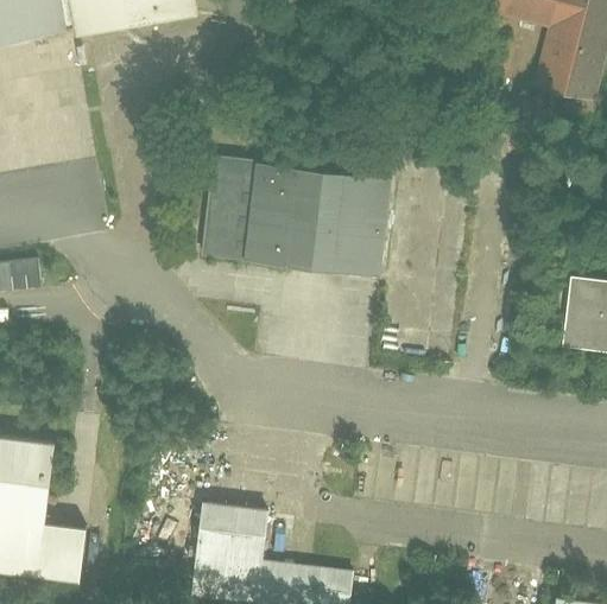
[(0,44),(73,32),(74,35),(76,35),(76,38),(131,29),(128,18),(140,16),(141,27),(196,17),(193,0),(0,0),(0,44)]
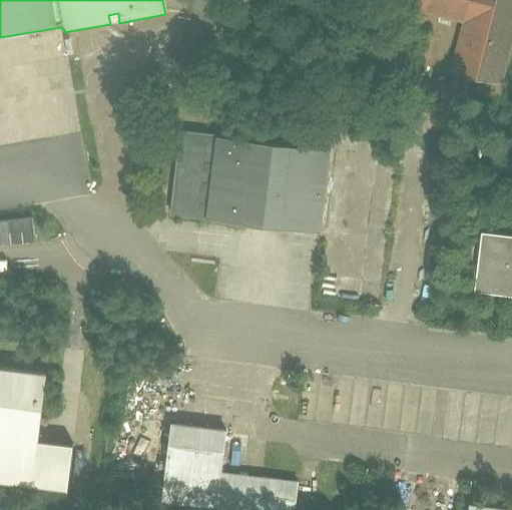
[(462,11),(468,13),(468,14),(469,16),(468,20),(466,21),(453,73),(498,85),(511,31),(511,0),(420,0),(418,10),(454,20),(457,10),(462,11)]
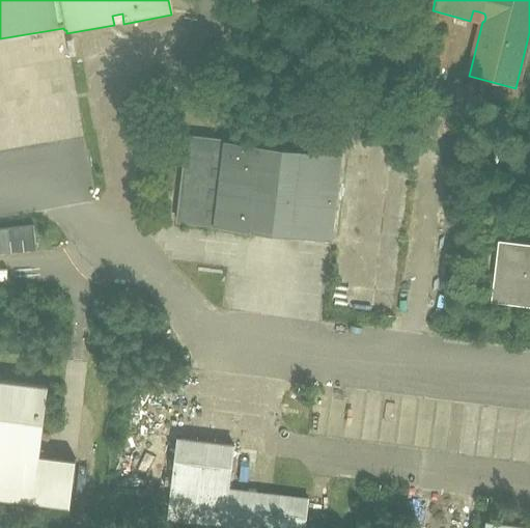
[(289,133),(290,122),(266,120),(265,130),(289,133)]
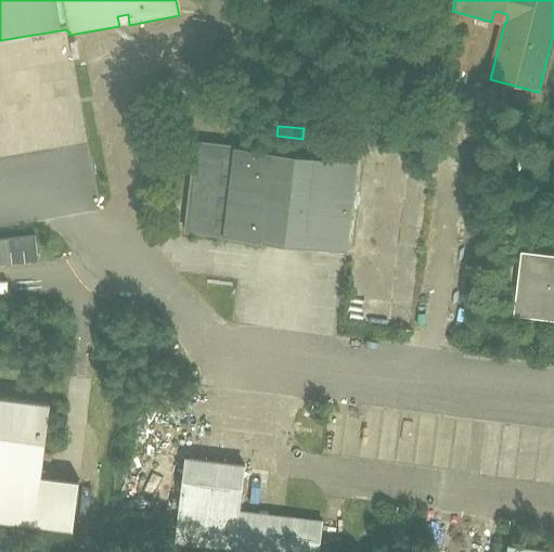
[(357,165),(355,164),(254,152),(234,150),(195,144),(190,208),(187,208),(185,215),(189,215),(184,234),(223,239),(222,240),(346,255),(346,253),(357,165)]
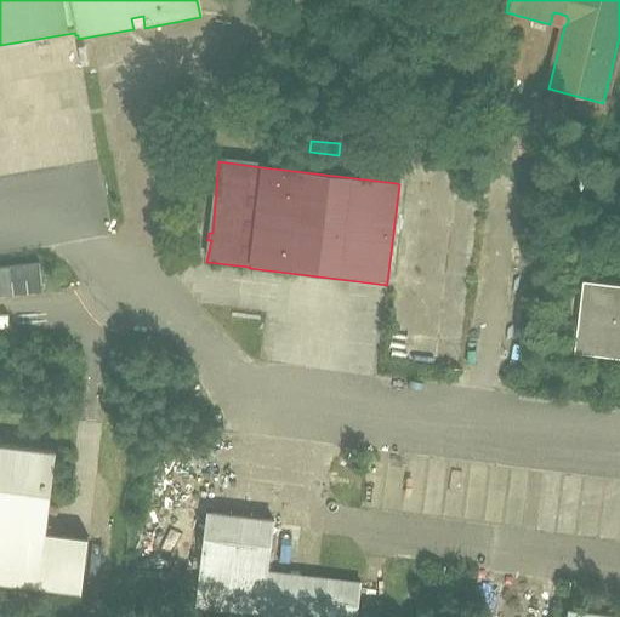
[(592,358),(593,354),(601,354),(601,359),(619,361),(619,289),(582,284),(574,355),(592,358)]
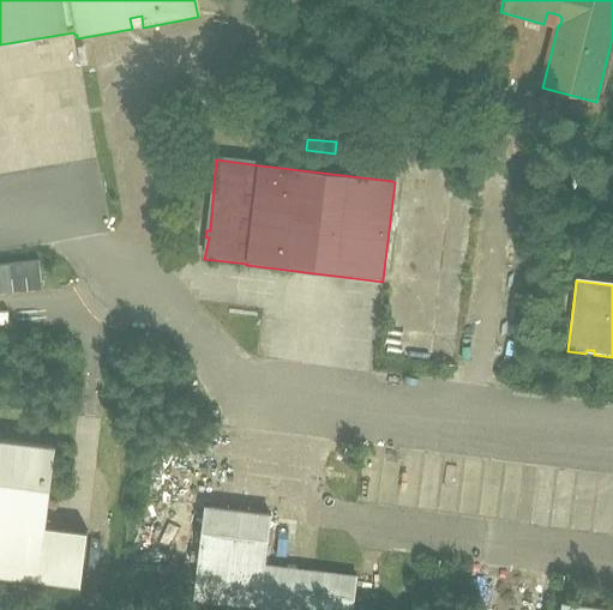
[(0,578),(37,584),(44,527),(54,450),(0,442),(0,578)]
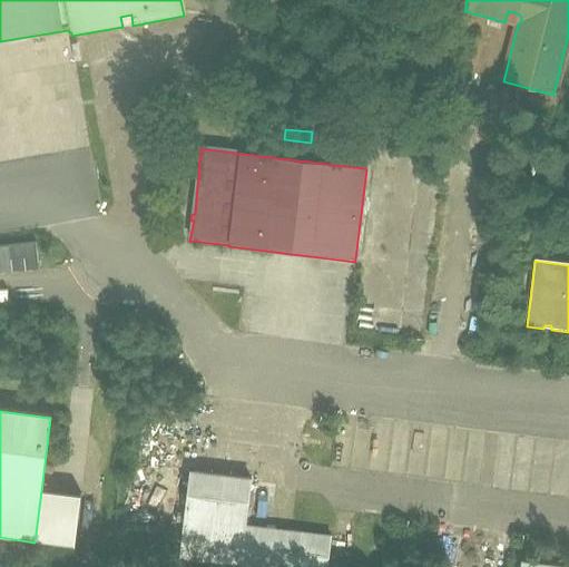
[(174,546),(173,558),(217,564),(217,566),(326,566),(331,539),(288,535),(288,539),(277,537),(278,534),(245,529),(249,490),(253,490),(253,485),(251,485),(251,481),(189,473),(189,477),(186,477),(186,482),(188,482),(185,516),(177,515),(176,525),(184,526),(182,540),(180,547),(174,546)]
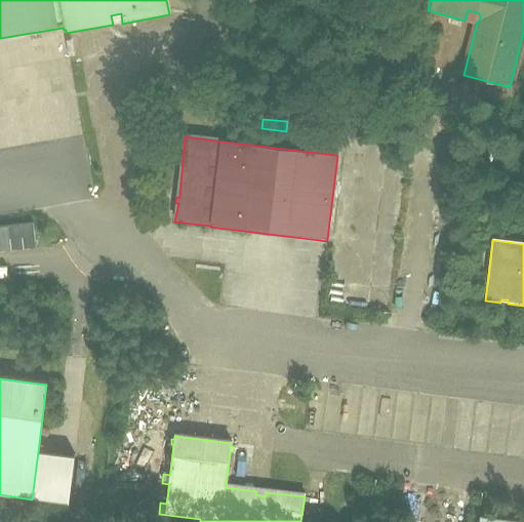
[(88,457),(38,451),(32,499),(82,504),(88,457)]
